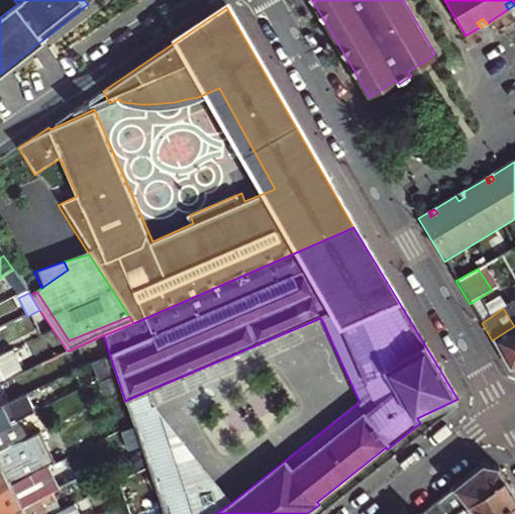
[(514,327),(514,326),(492,340),(509,370),(514,368),(514,327)]
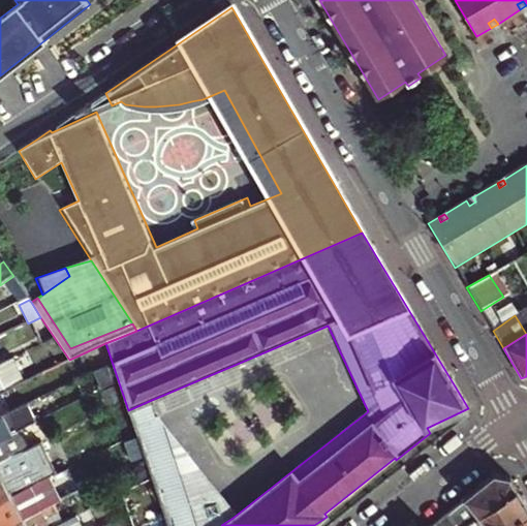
[(0,351),(5,349),(0,339),(0,363),(9,359),(8,356),(0,359),(0,351)]
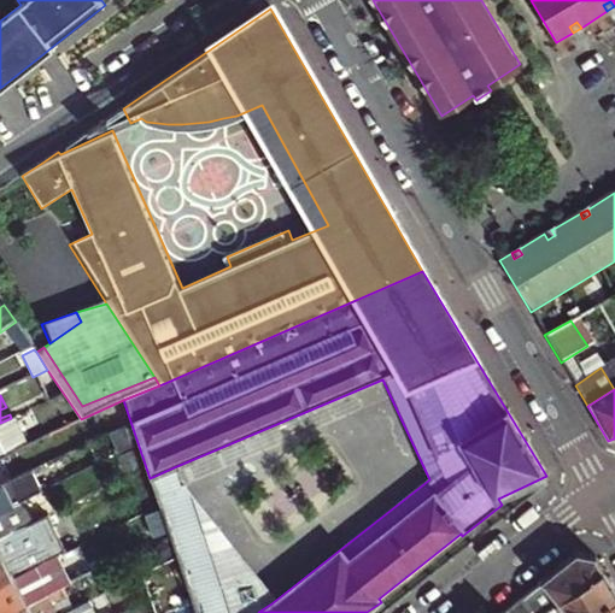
[(66,426),(54,431),(59,438),(70,434),(66,426)]
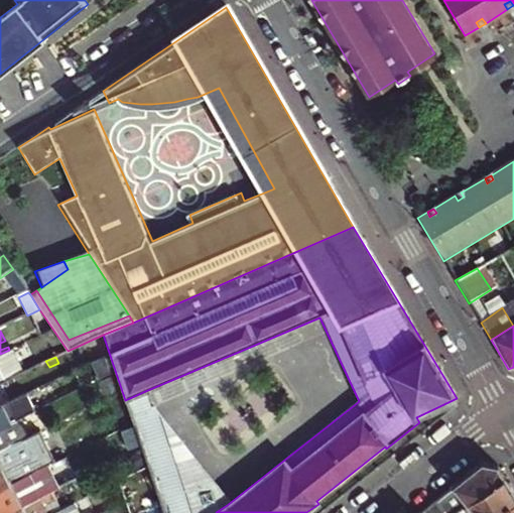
[(0,383),(21,373),(15,360),(0,366),(0,383)]
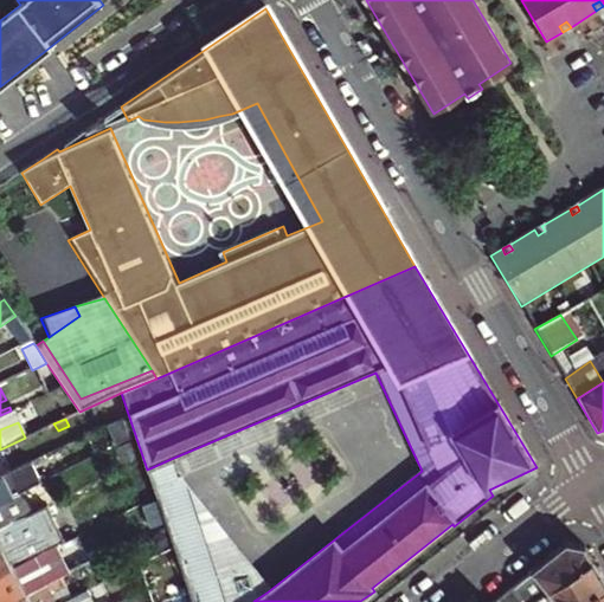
[(147,470),(192,601),(254,601),(267,593),(171,459),(147,470)]
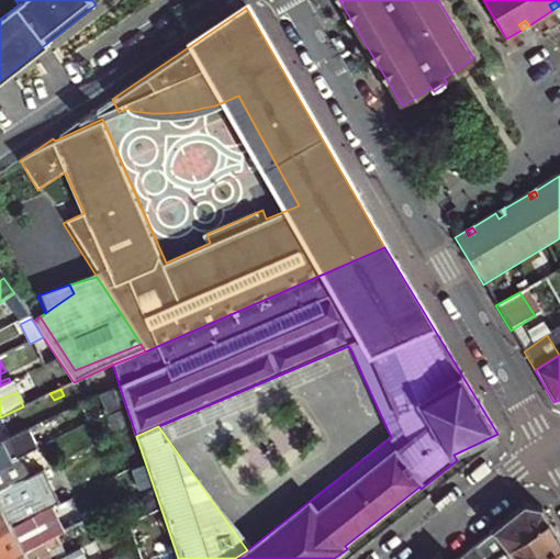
[(0,466),(17,458),(7,438),(2,440),(0,442),(0,466)]
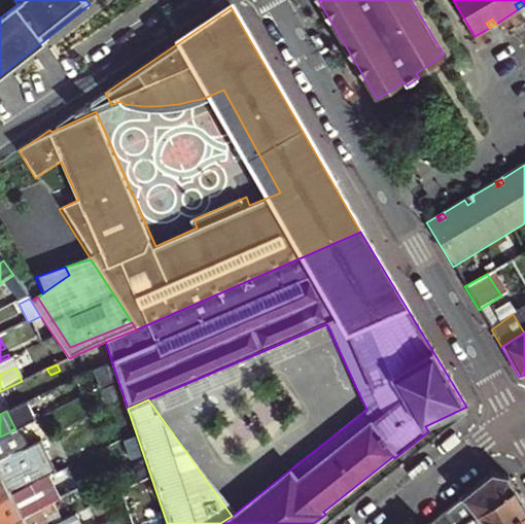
[(0,460),(25,448),(15,429),(0,437),(0,460)]
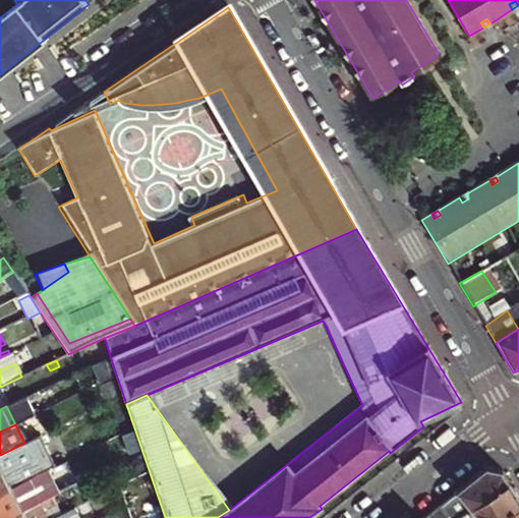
[(40,437),(24,443),(36,465),(51,458),(40,437)]
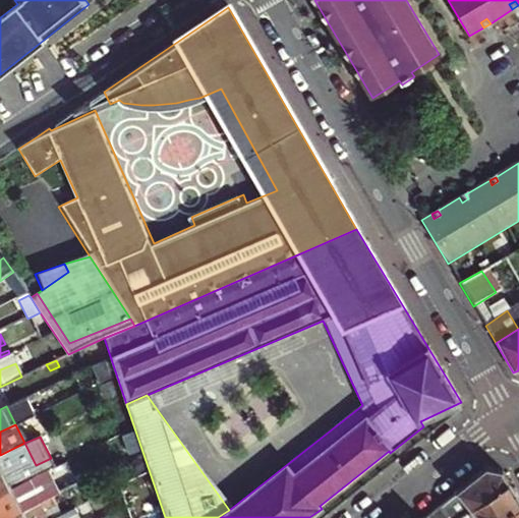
[(24,443),(0,455),(0,482),(7,479),(36,465),(24,443)]
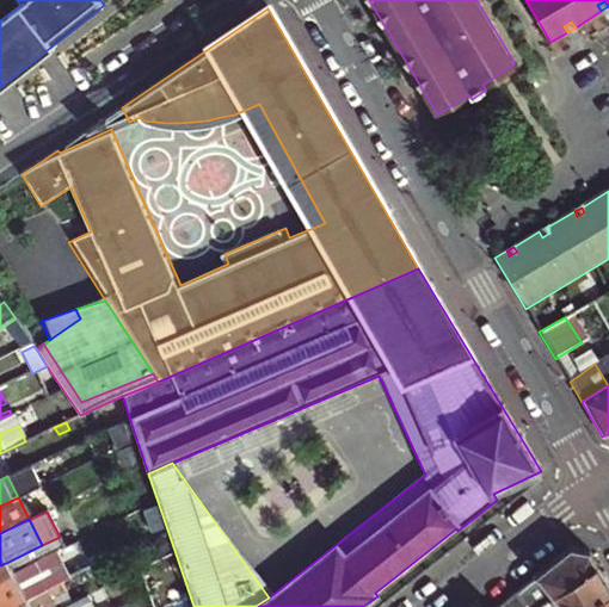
[(30,565),(65,549),(60,537),(42,545),(8,562),(14,574),(30,565)]
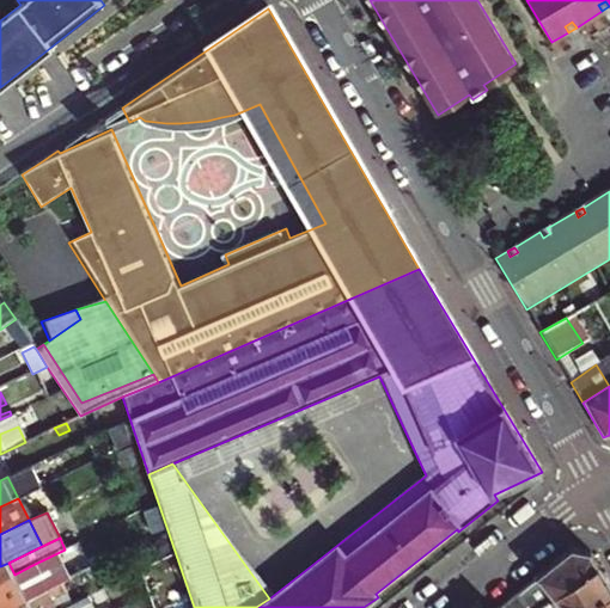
[(538,607),(598,567),(590,553),(572,551),(499,607),(538,607)]
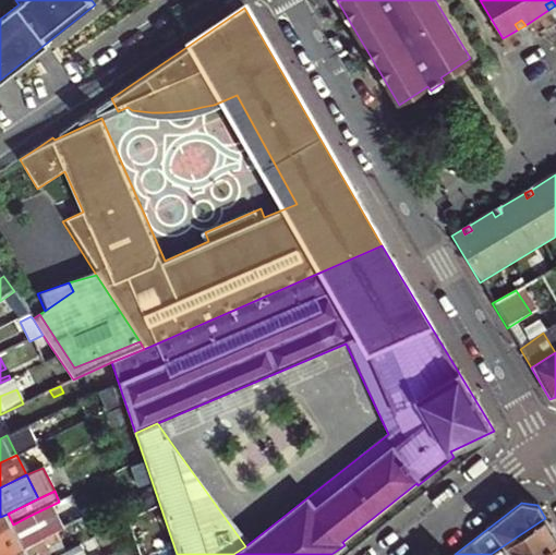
[(0,530),(13,525),(8,514),(0,517),(0,530)]
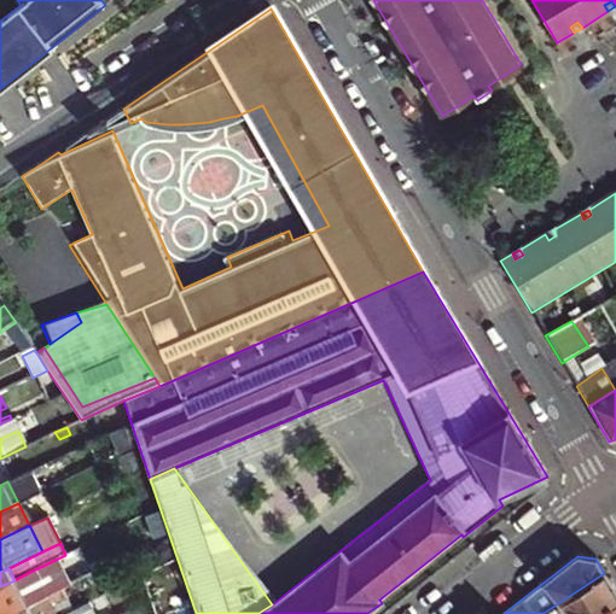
[(30,572),(15,580),(0,586),(0,613),(11,613),(44,598),(30,572)]
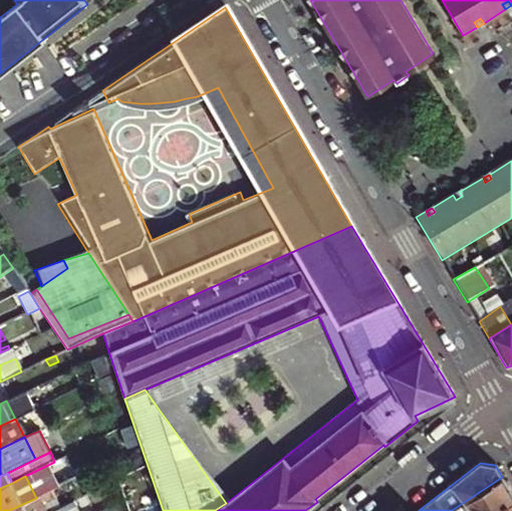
[(511,493),(502,477),(452,510),(494,510),(511,501),(511,493)]
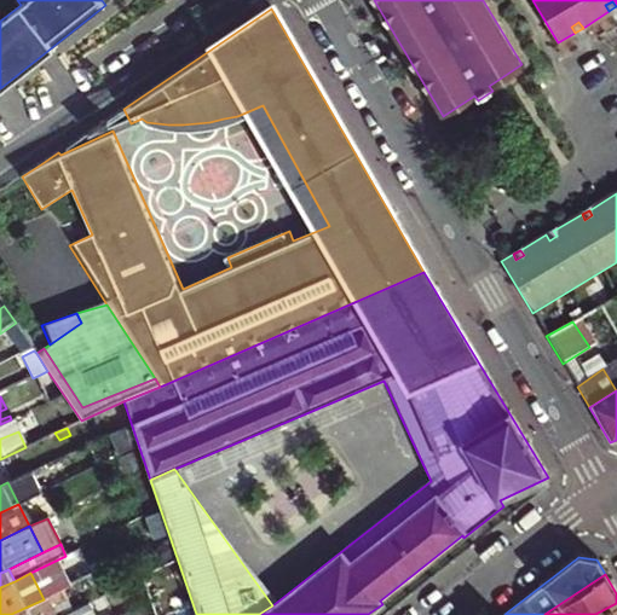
[(48,604),(58,599),(55,593),(45,598),(48,604)]
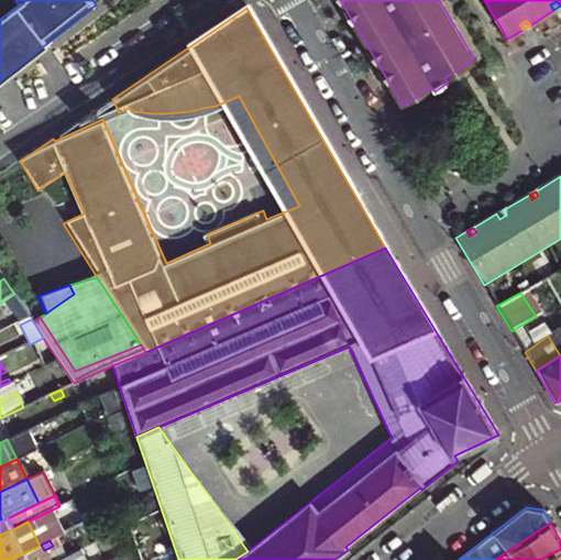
[(41,545),(40,546),(10,559),(37,559),(45,556),(44,550),(41,545)]
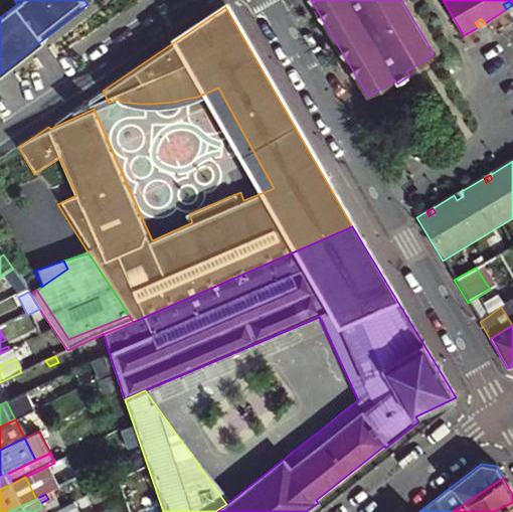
[(512,511),(512,502),(495,511),(512,511)]
